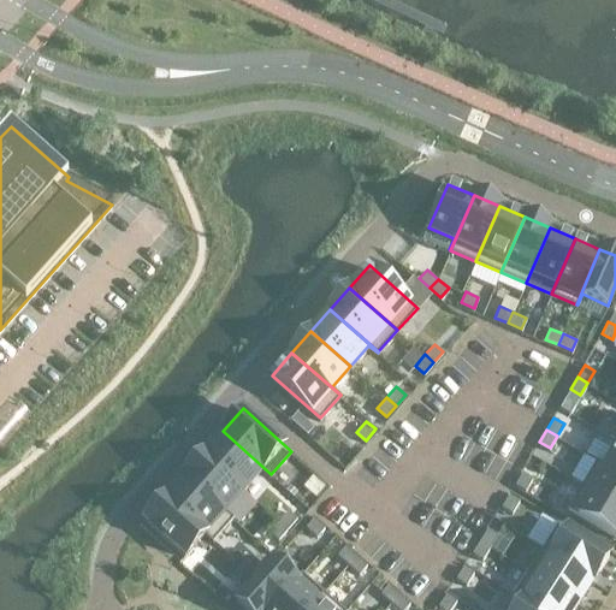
[(271,474),(223,431),(203,452),(243,489),(261,468),(271,475),(271,474)]
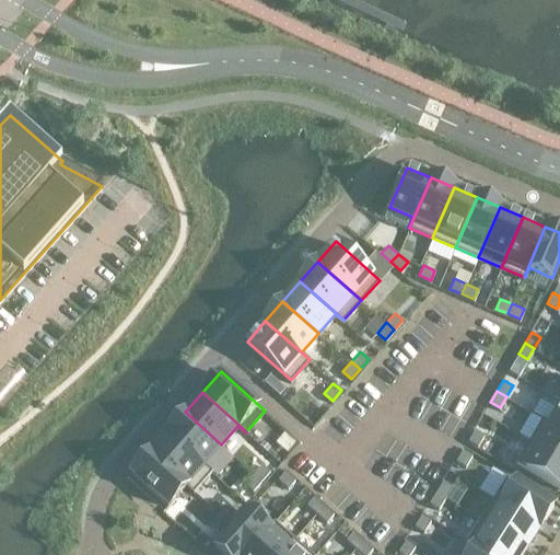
[(559,399),(547,419),(543,416),(541,417),(559,427),(559,399)]
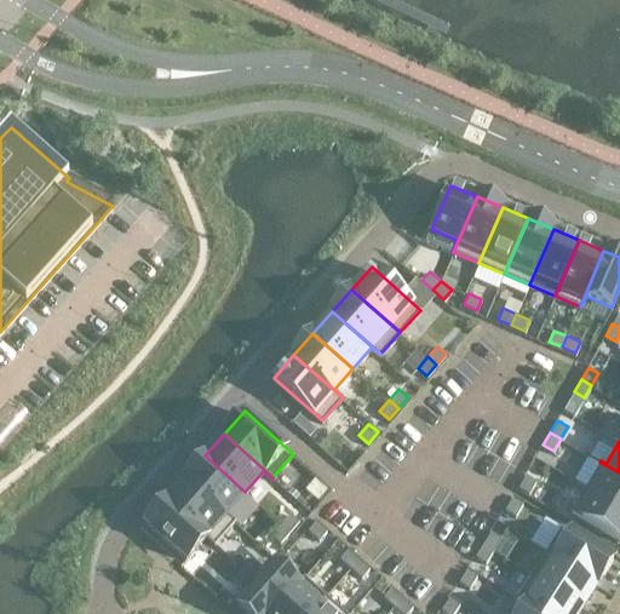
[(245,492),(205,455),(185,477),(235,521),(235,520),(227,512),(245,492)]
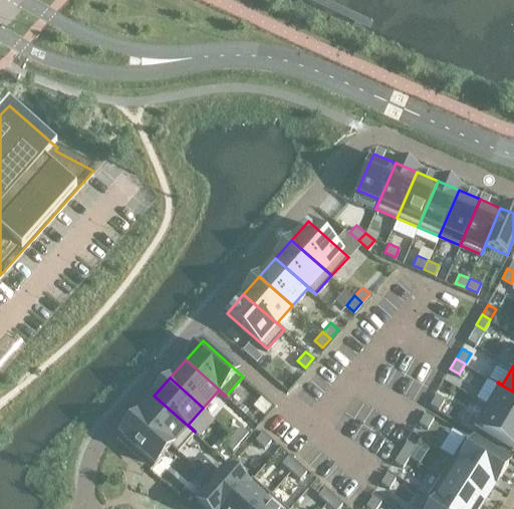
[(513,392),(497,383),(486,403),(513,419),(513,392)]
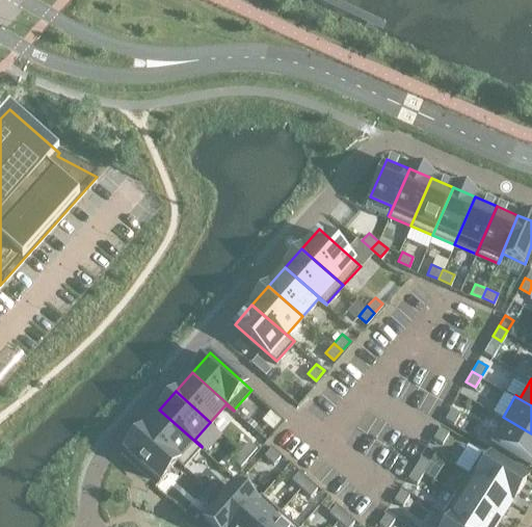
[(445,417),(454,422),(460,412),(451,406),(445,417)]
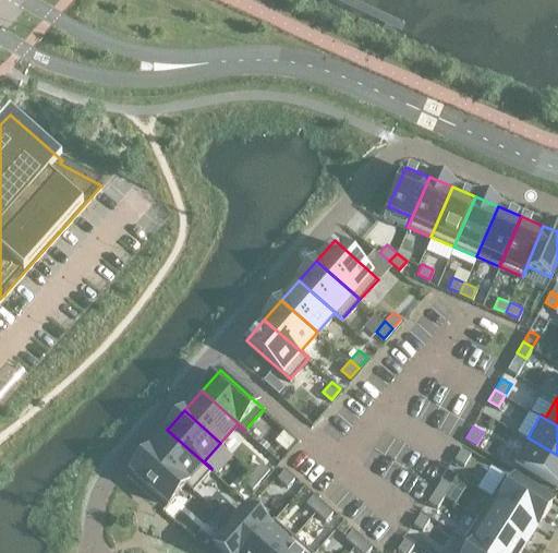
[(211,469),(167,430),(149,449),(194,489),(211,469)]
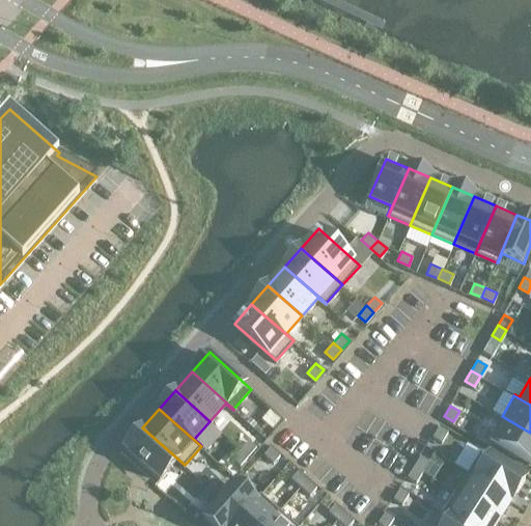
[(280,418),(273,411),(264,421),(272,427),(280,418)]
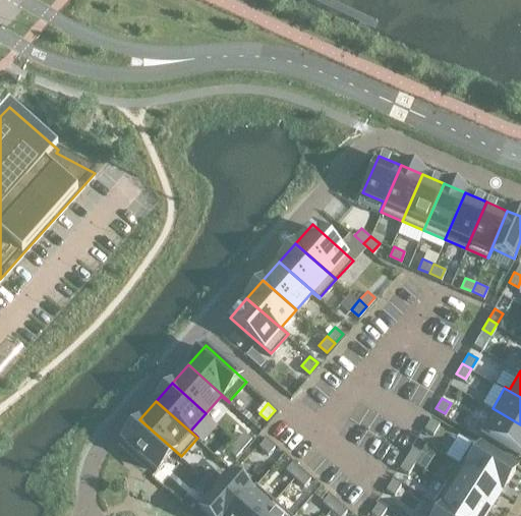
[(520,424),(493,408),(480,428),(520,453),(520,424)]
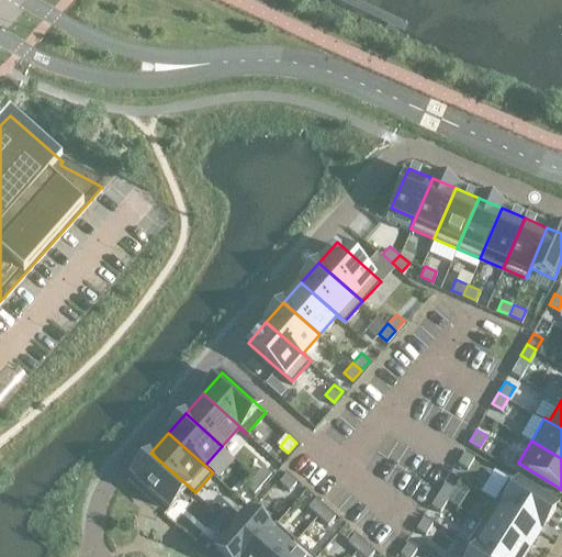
[(458,461),(467,467),(474,456),(464,450),(458,461)]
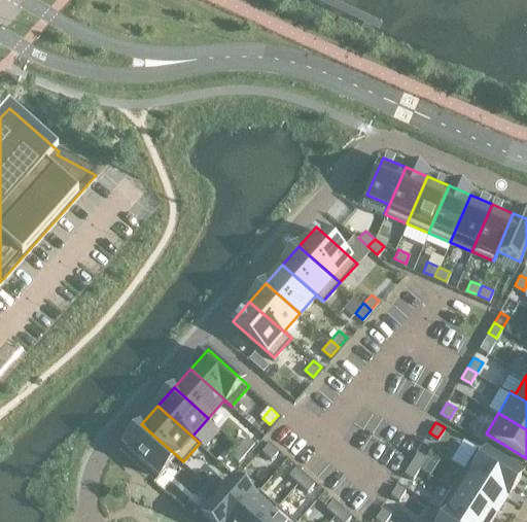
[(183,461),(141,424),(124,444),(159,475),(175,456),(182,462),(183,461)]
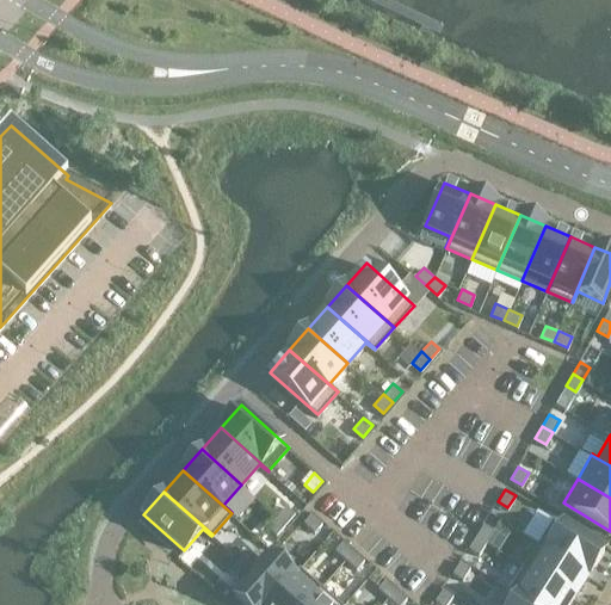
[(295,512),(287,505),(277,516),(285,523),(295,512)]
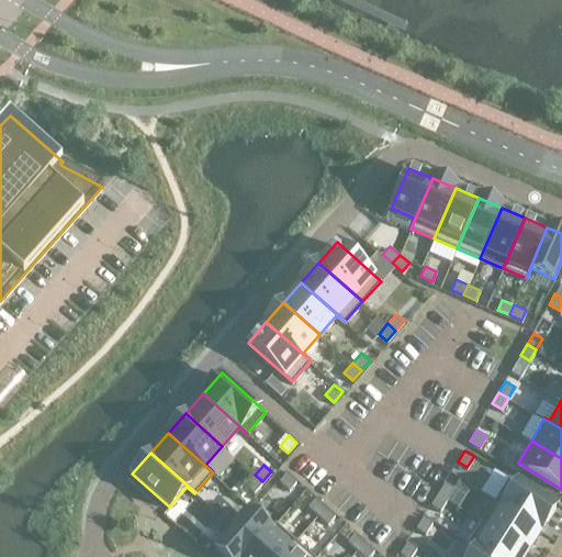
[(485,487),(495,492),(506,474),(495,468),(485,487)]
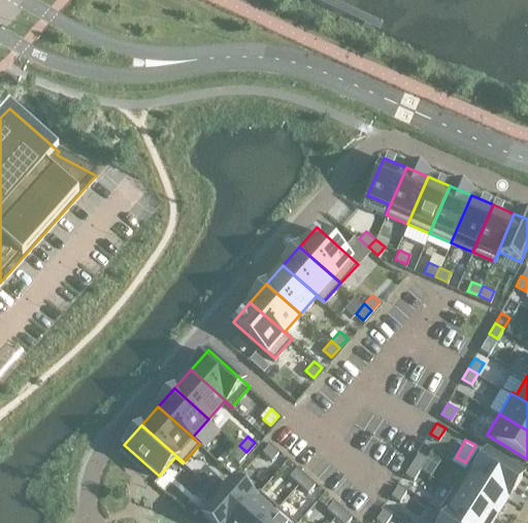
[(269,443),(262,451),(271,459),(278,451),(269,443)]
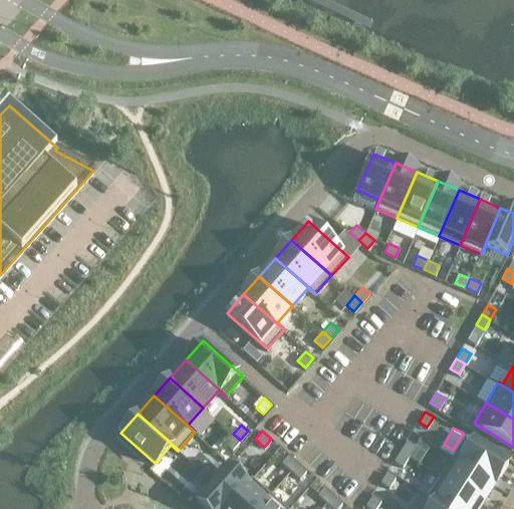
[(232,449),(240,440),(233,434),(225,443),(232,449)]
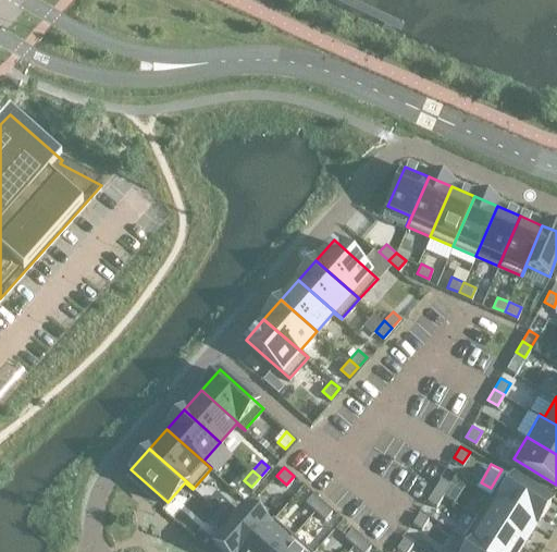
[(551,502),(505,473),(491,494),(536,524),(551,502)]
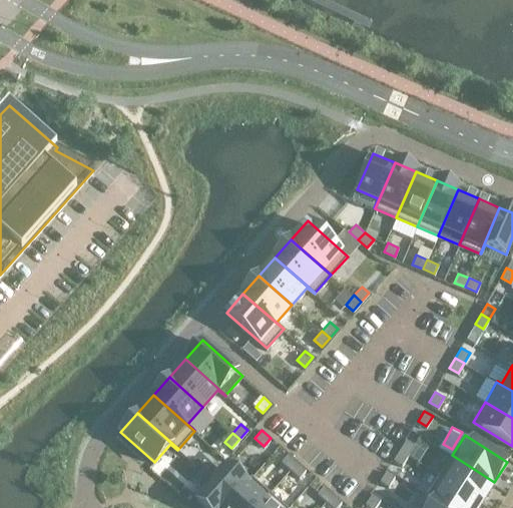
[(406,439),(400,449),(408,454),(415,444),(406,439)]
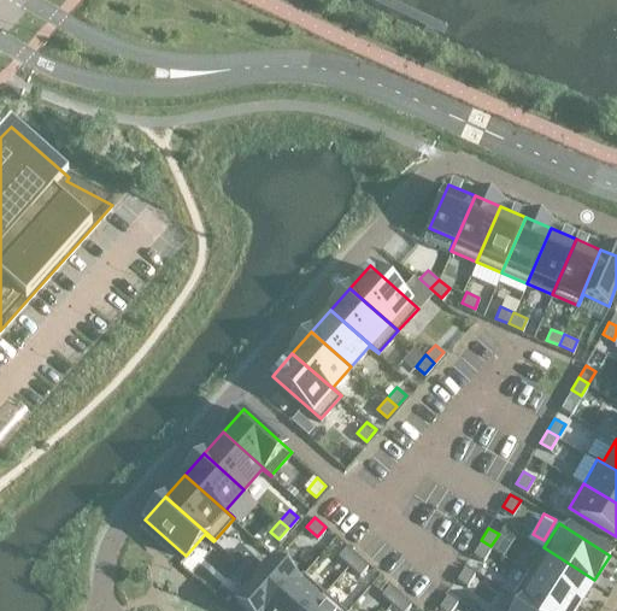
[(483,558),(491,546),(481,540),(474,552),(483,558)]
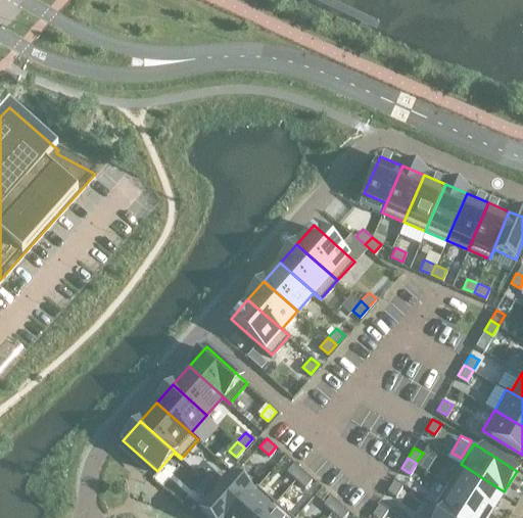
[(293,462),(287,470),(296,478),(302,470),(293,462)]
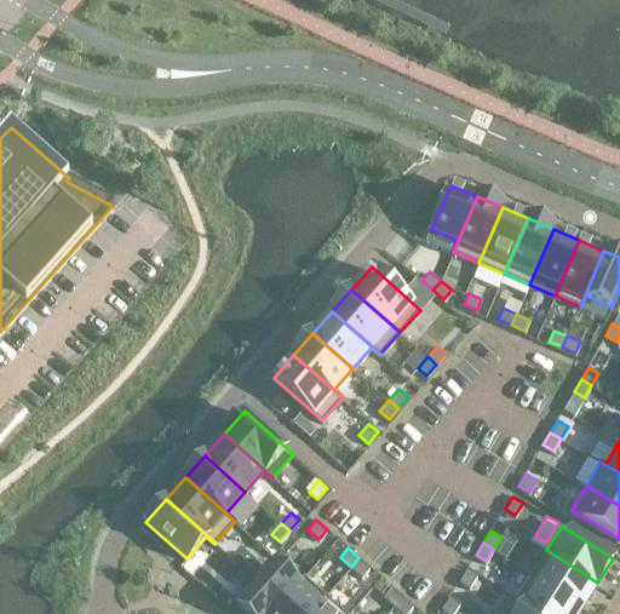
[(597,583),(546,550),(530,573),(583,606),(597,583)]
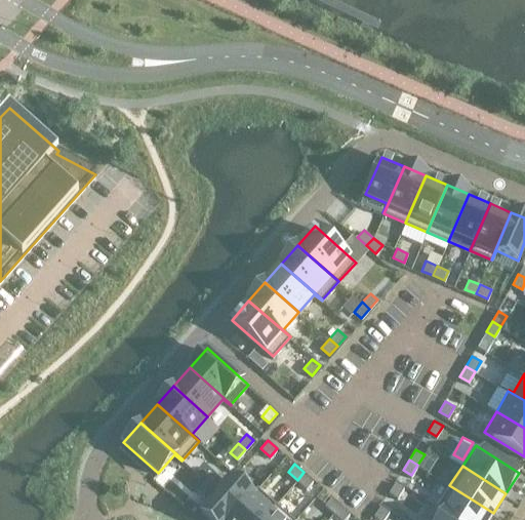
[(221,477),(213,471),(205,480),(213,486),(221,477)]
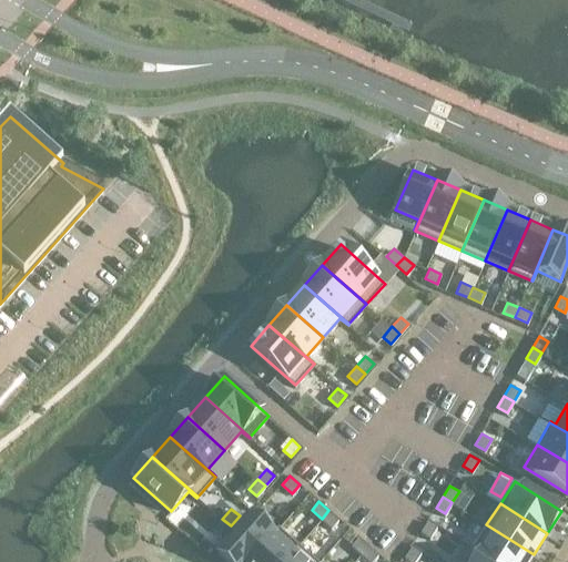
[(338,519),(328,510),(322,519),(332,528),(338,519)]
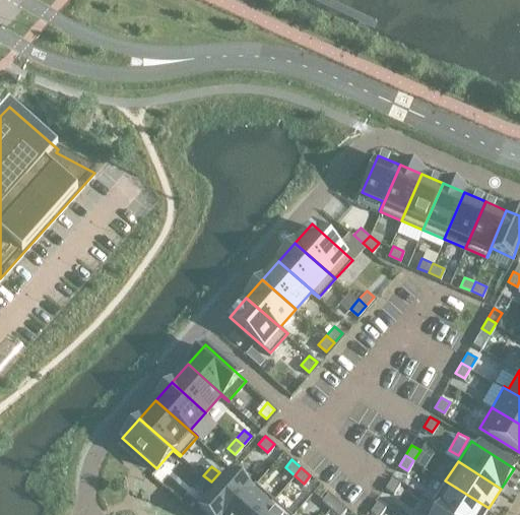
[(208,514),(226,514),(249,490),(230,473),(200,507),(208,514)]
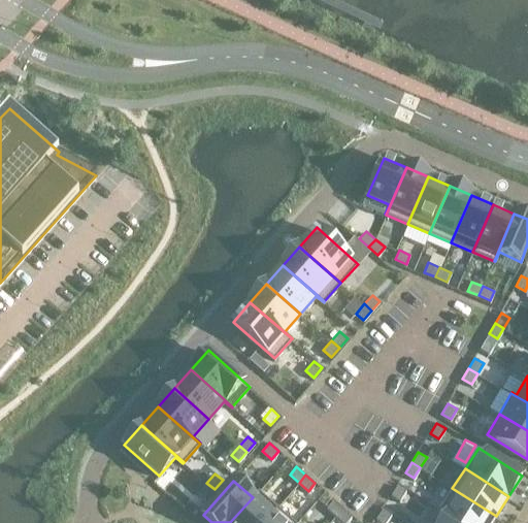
[(206,498),(215,489),(206,483),(198,492),(206,498)]
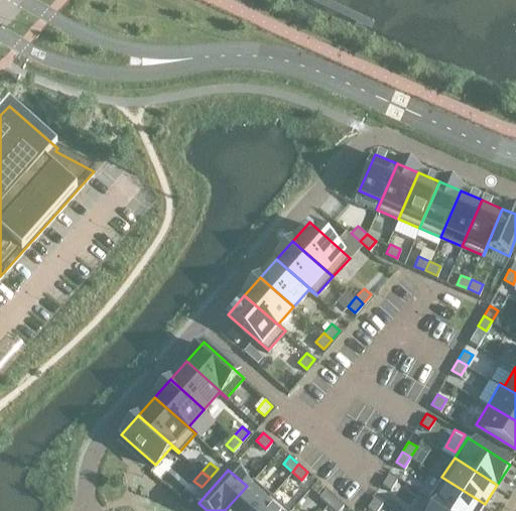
[(382,483),(391,488),(397,478),(388,473),(382,483)]
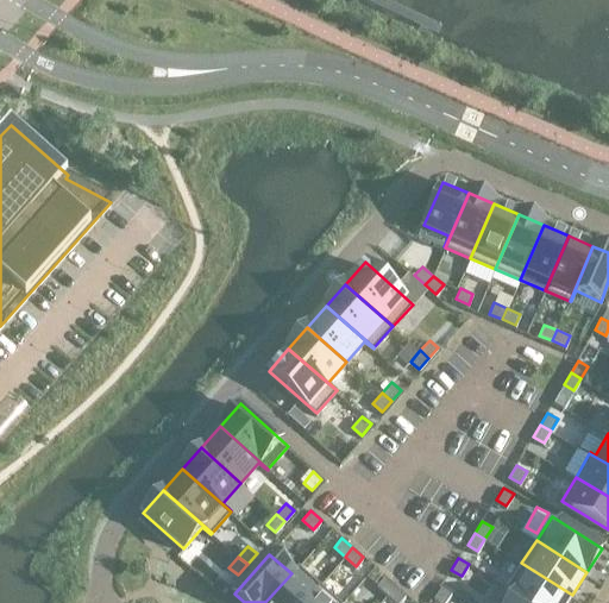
[(566,602),(572,595),(521,563),(507,585),(534,602),(566,602)]
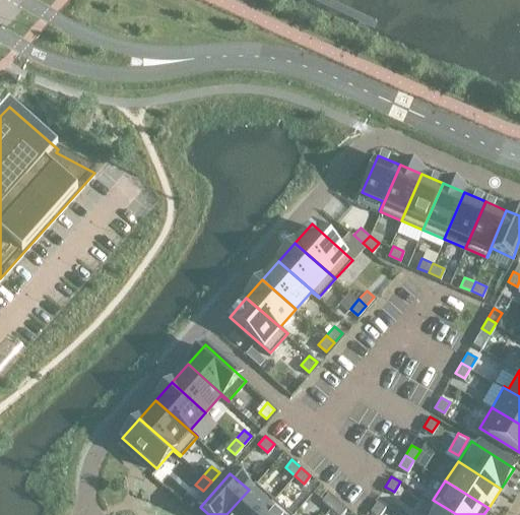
[(259,514),(273,499),(273,498),(266,505),(249,490),(226,514),(259,514)]
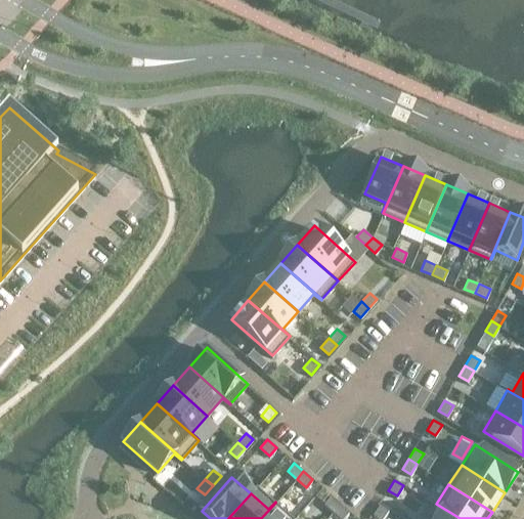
[(333,512),(340,504),(331,495),(323,504),(333,512)]
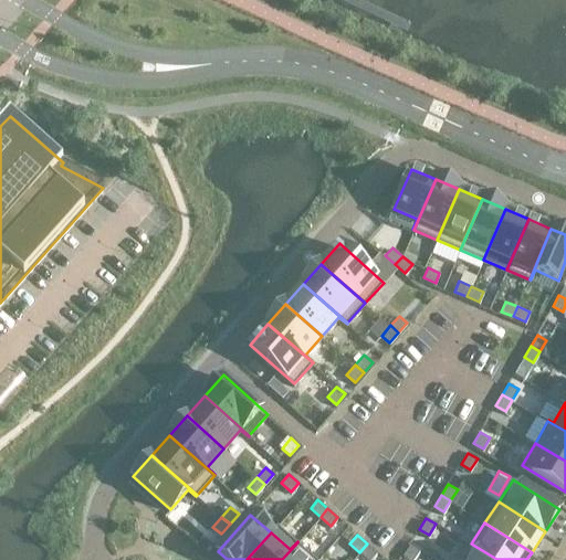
[(317,559),(297,542),(282,559),(317,559)]
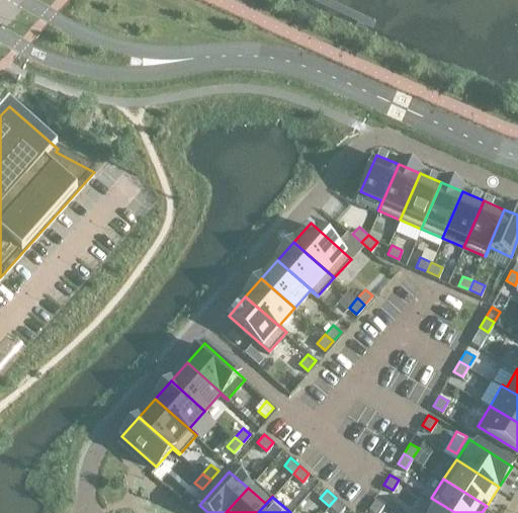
[(338,512),(345,506),(336,498),(329,506),(337,512),(338,512)]
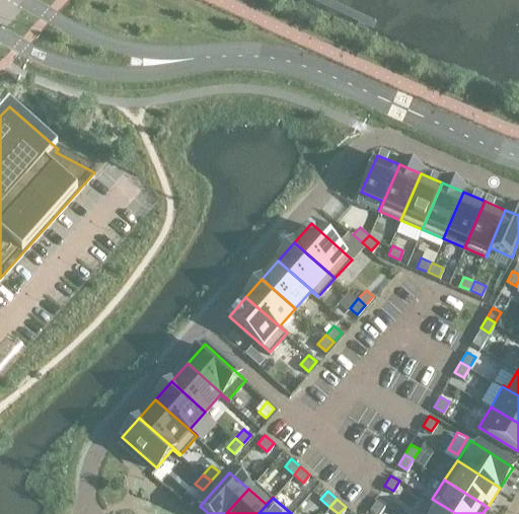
[(369,509),(376,513),(378,513),(385,505),(377,499),(369,509)]
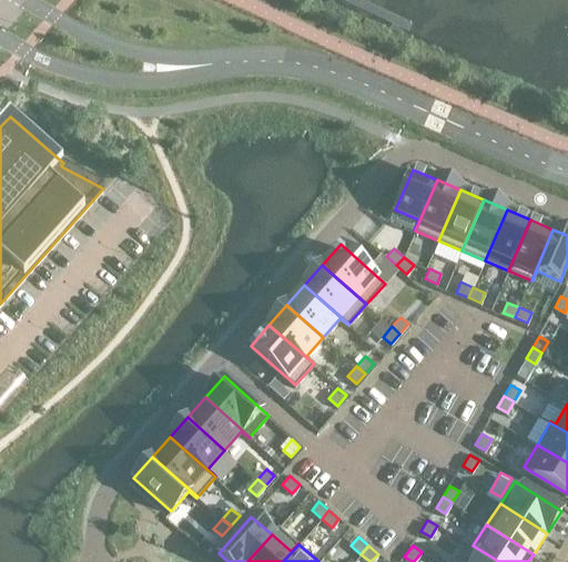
[(498,561),(473,545),(462,561),(498,561)]
